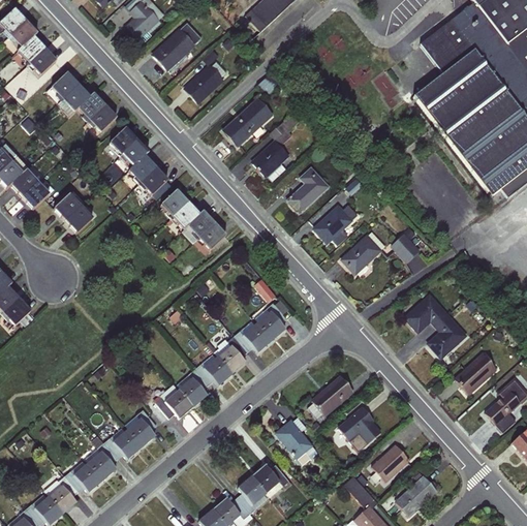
[(96,0),(104,8),(114,0),(117,4),(121,0),(96,0)]
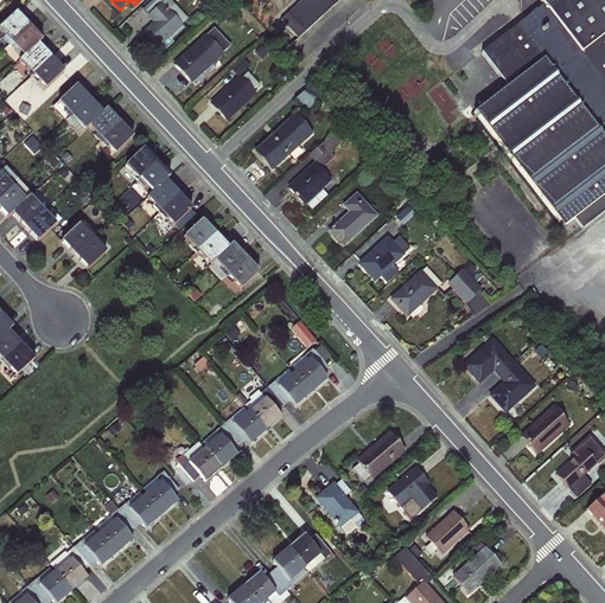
[(150,0),(142,6),(154,19),(145,29),(164,50),(174,39),(172,37),(185,26),(183,23),(190,15),(176,0),(150,0)]
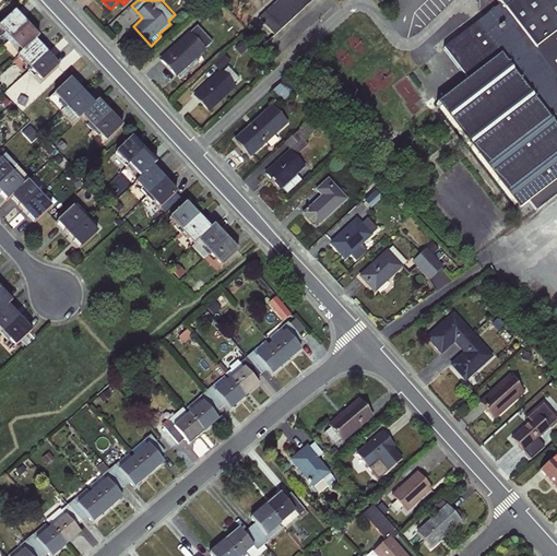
[(275,0),(261,13),(277,32),(311,0),(275,0)]
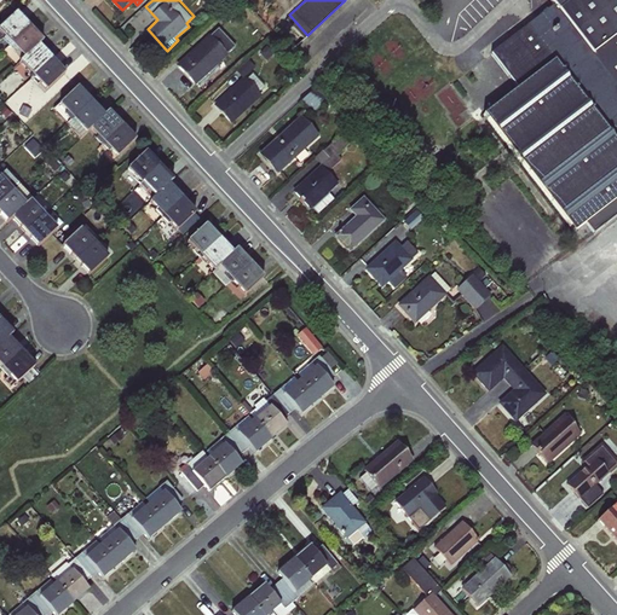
[(520,83),(488,106),(572,230),(589,219),(595,226),(616,210),(616,0),(554,0),(557,3),(494,46),(520,83)]
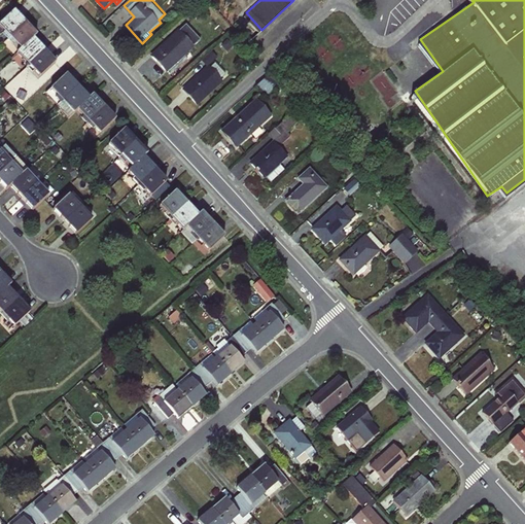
[(0,24),(10,35),(27,20),(15,7),(0,22),(0,24)]
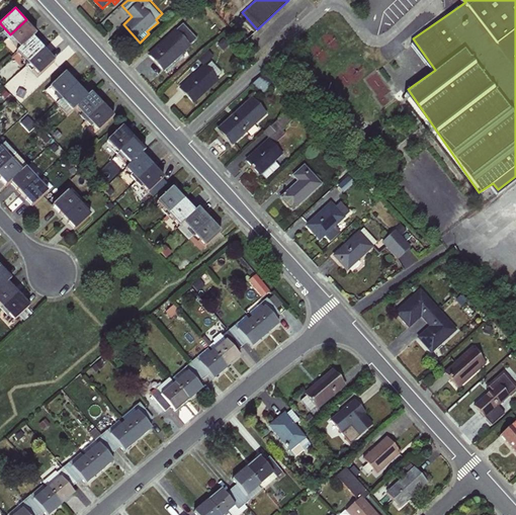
[(26,19),(10,34),(20,47),(34,35),(37,31),(26,19)]
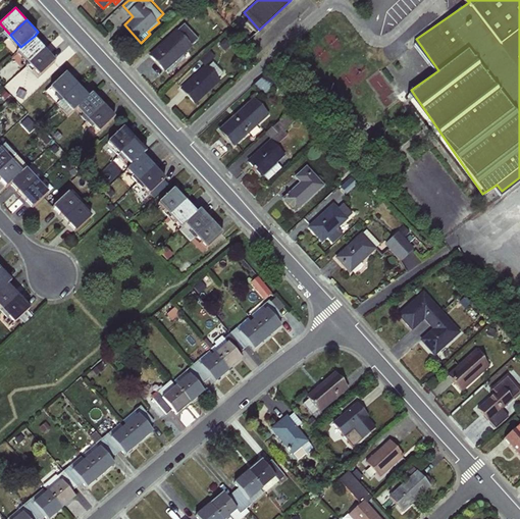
[(177,27),(149,52),(165,69),(194,44),(177,27)]
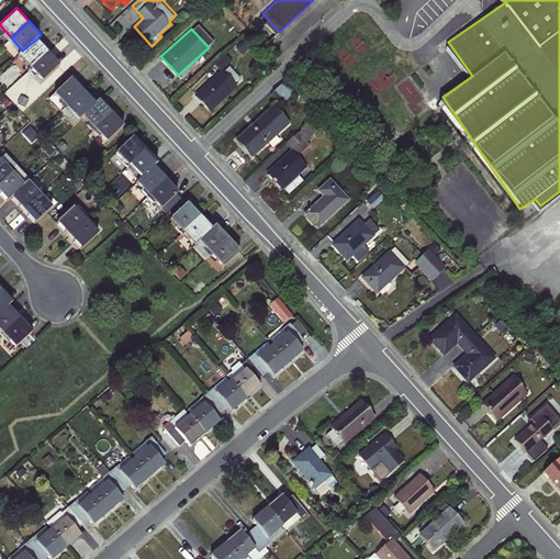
[(32,67),(48,51),(37,38),(22,51),(19,54),(32,67)]
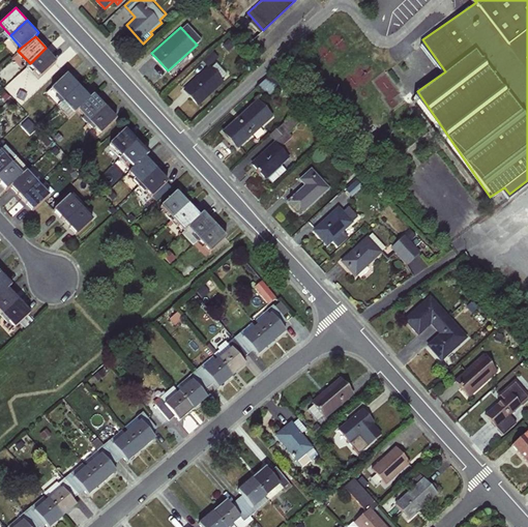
[(46,48),(30,63),(40,76),(58,60),(46,48)]
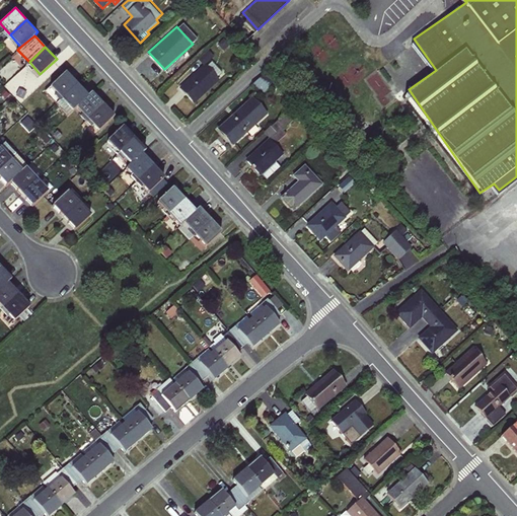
[(195,102),(221,78),(206,62),(179,86),(195,102)]
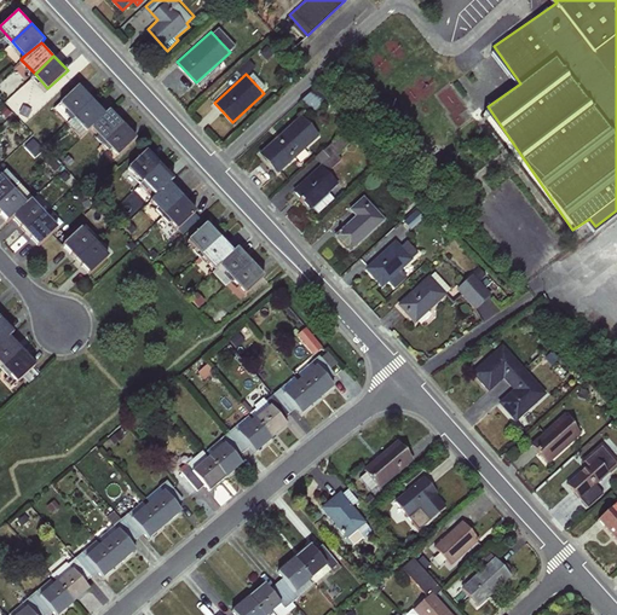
[(28,99),(35,92),(27,82),(10,98),(27,115),(35,108),(28,99)]
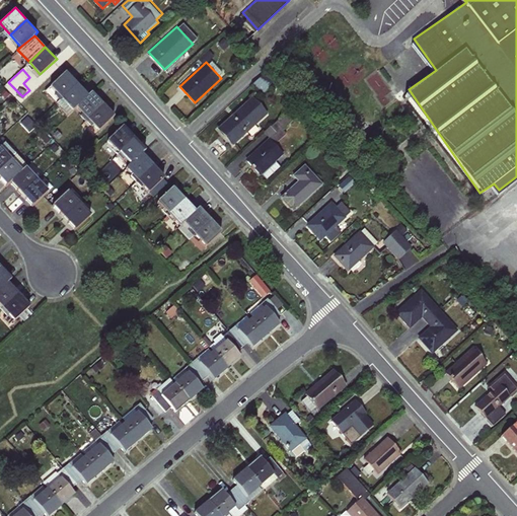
[(63,99),(78,83),(67,71),(51,86),(63,99)]
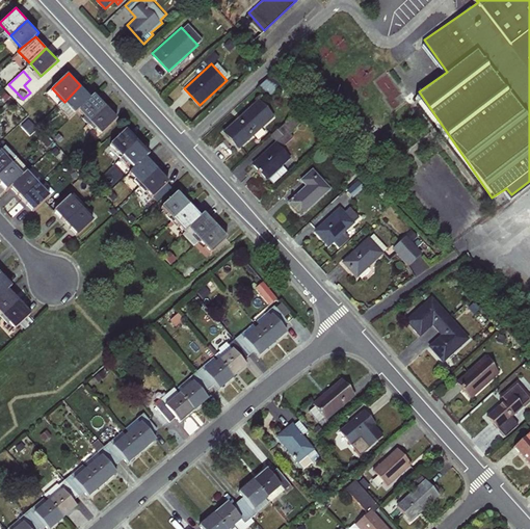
[(79,110),(90,97),(80,85),(64,102),(75,113),(79,110)]
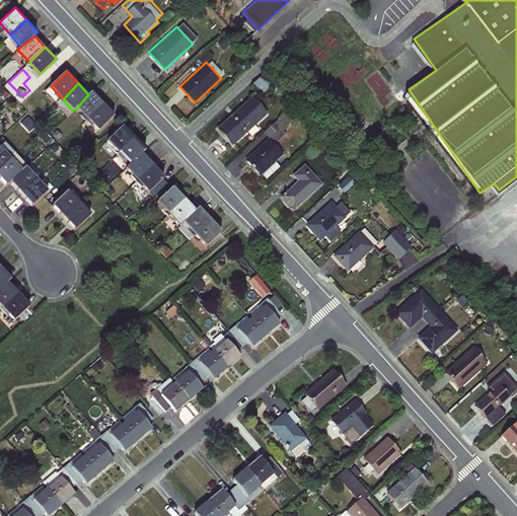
[(88,119),(103,103),(92,91),(88,94),(77,107),(88,119)]
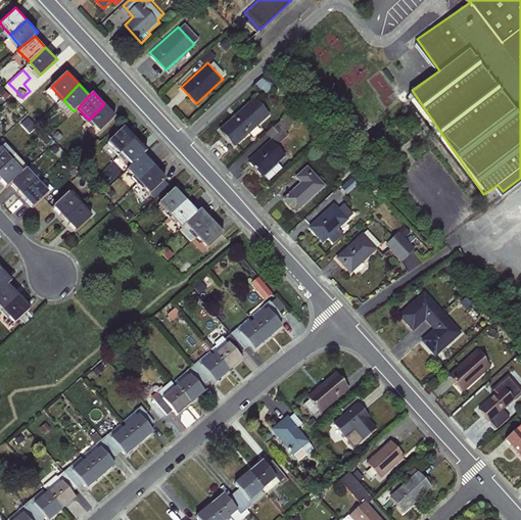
[(254,95),(219,128),(235,145),(271,112),(254,95)]
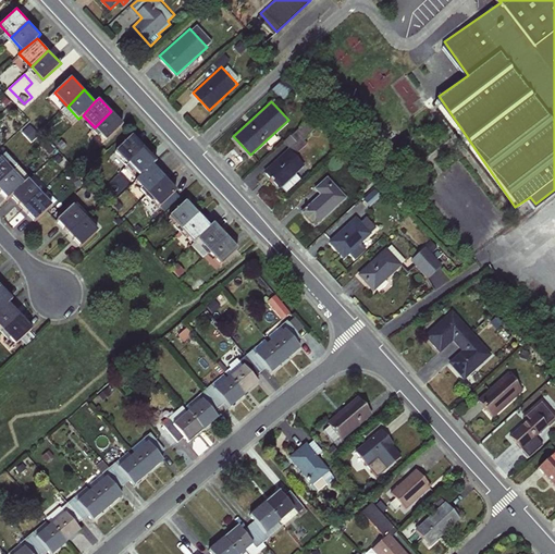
[(111,111),(95,127),(107,140),(124,124),(111,111)]
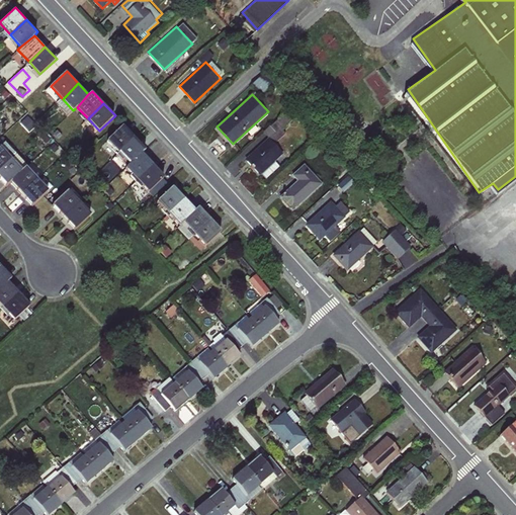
[(263,172),(267,175),(280,163),(277,159),(284,152),(275,142),(286,132),(282,127),(296,115),(290,107),(270,124),(276,131),(245,158),(260,174),(263,172)]
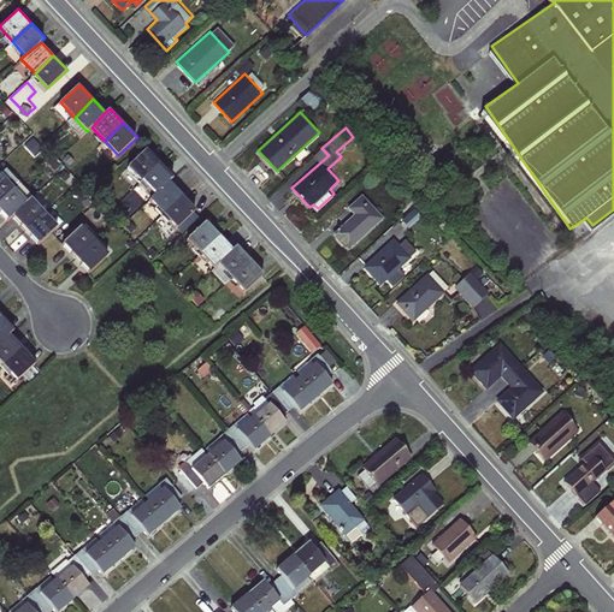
[(141,180),(160,162),(147,148),(128,166),(141,180)]
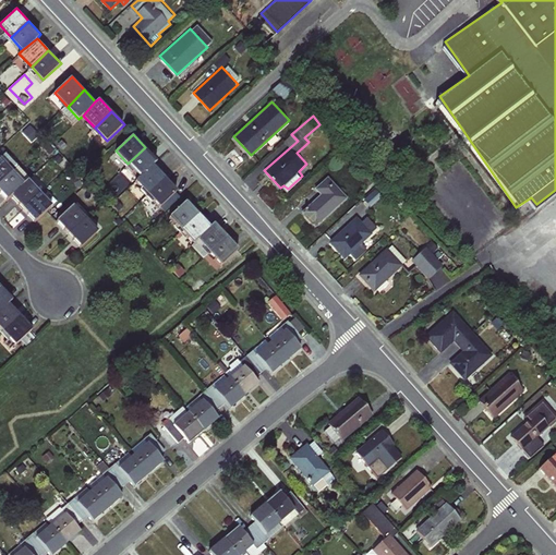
[(145,147),(128,164),(139,177),(154,165),(157,160),(145,147)]
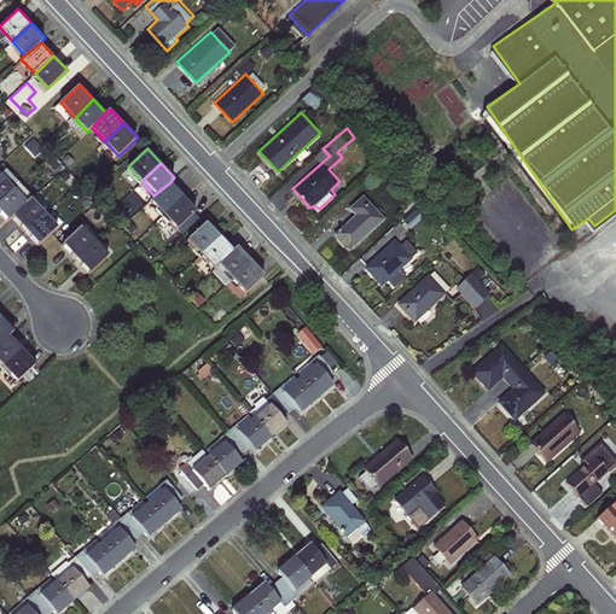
[(0,200),(15,186),(1,173),(0,173),(0,200)]
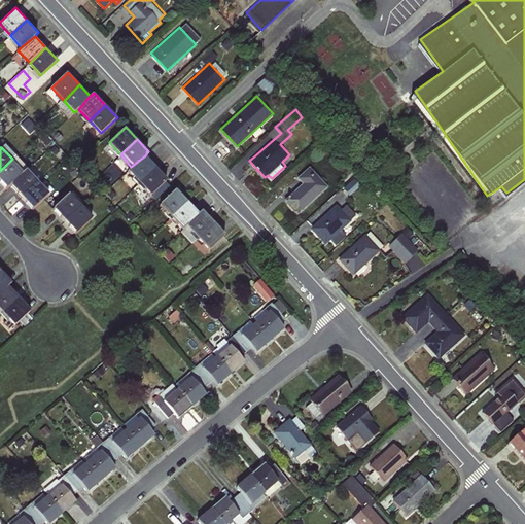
[(140,182),(155,167),(145,155),(131,167),(128,170),(140,182)]
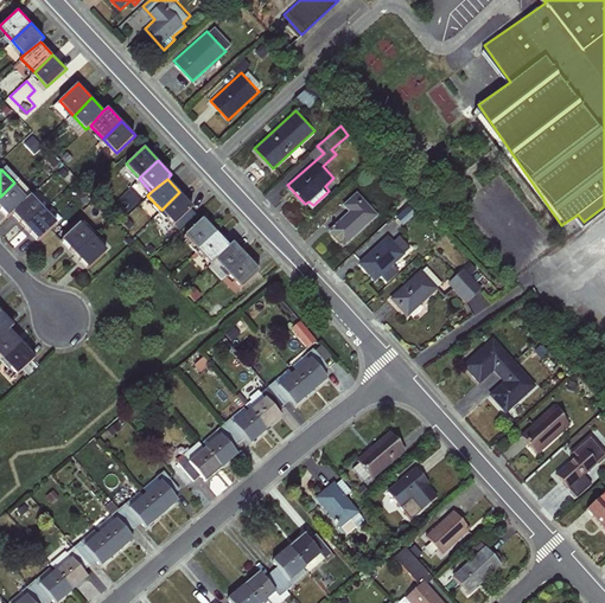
[(12,211),(26,197),(14,183),(0,197),(0,206),(8,216),(12,211)]
